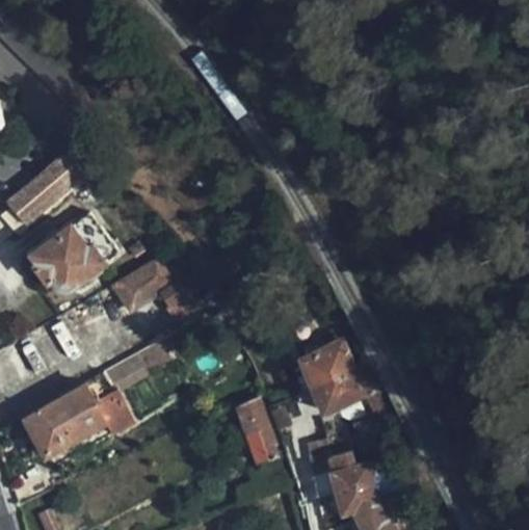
[(62,157),(0,201),(0,203),(4,209),(0,212),(0,217),(14,235),(80,180),(62,157)]
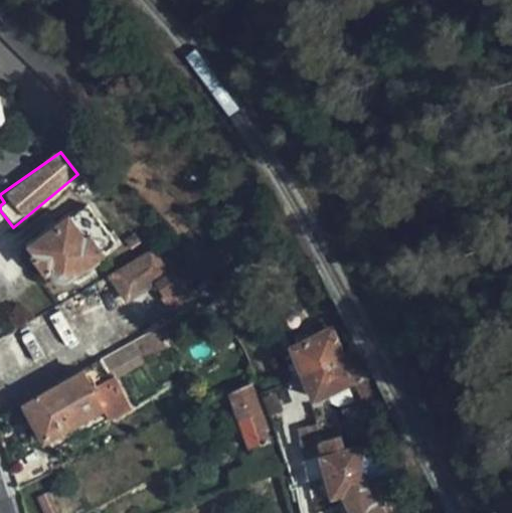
[(111,246),(84,207),(29,245),(35,257),(33,259),(44,275),(51,271),(55,277),(65,279),(111,246)]
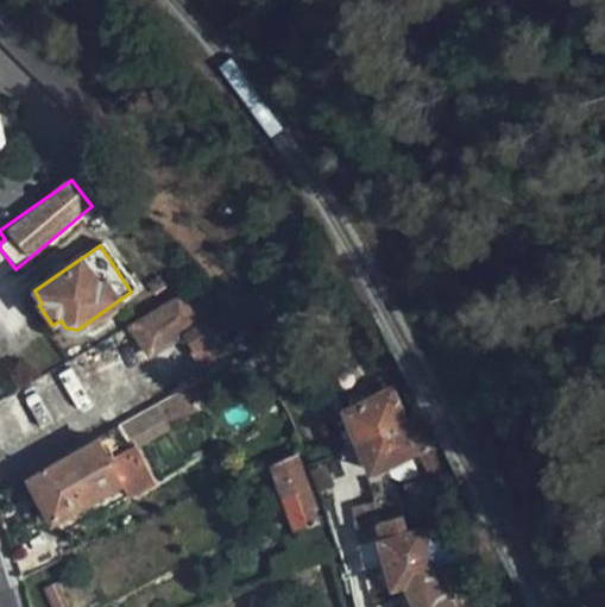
[(193,315),(180,300),(128,327),(146,358),(182,338),(189,350),(186,352),(195,371),(222,357),(212,336),(205,325),(199,320),(193,315)]
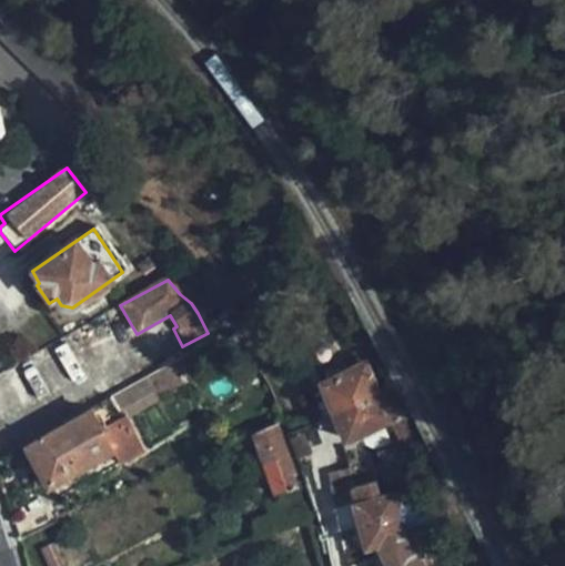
[(331,414),(382,393),(369,363),(319,385),(331,414)]
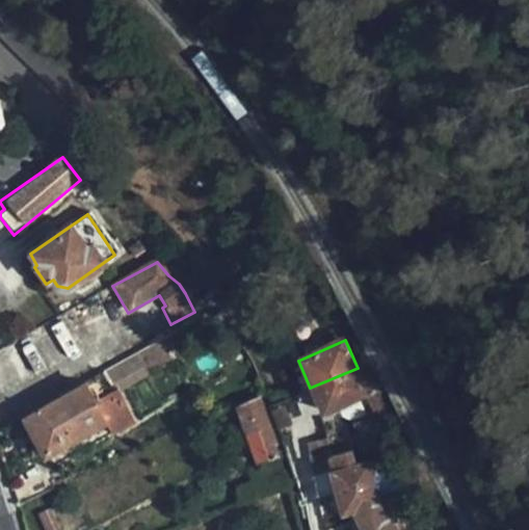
[(138,369),(132,356),(87,381),(95,393),(116,380),(138,369)]
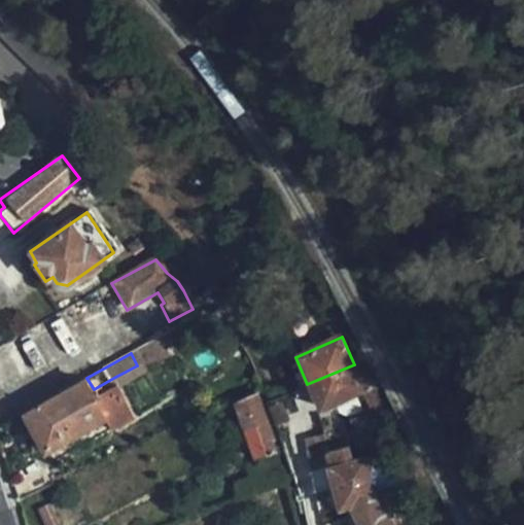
[(363,390),(354,364),(307,384),(318,410),(363,390)]
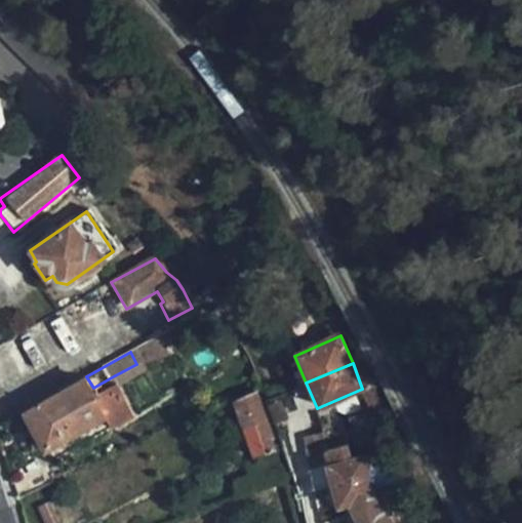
[(86,376),(24,412),(44,450),(103,417),(102,415),(95,403),(88,390),(93,388),(86,376)]
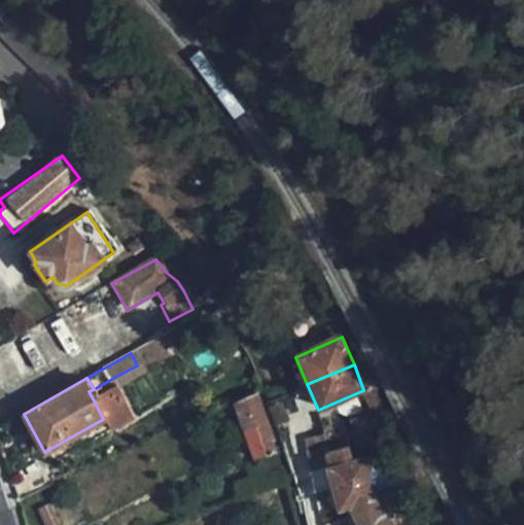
[(271,444),(253,394),(234,404),(252,460),(256,459),(259,467),(275,461),(270,445),(271,444)]
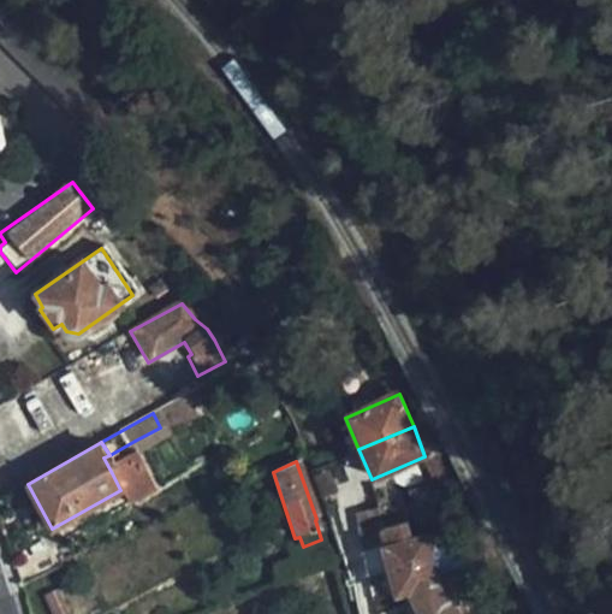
[(435,517),(429,486),(403,493),(409,524),(435,517)]
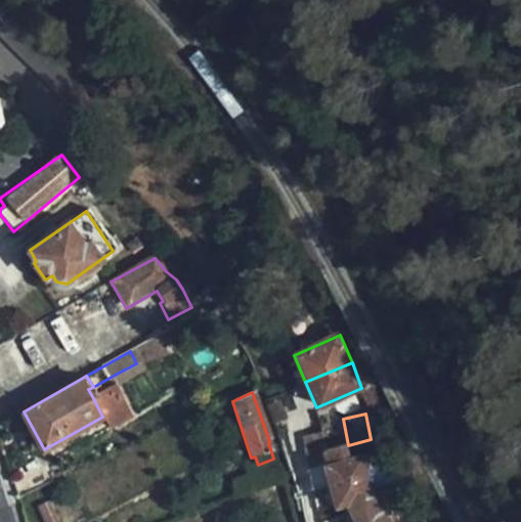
[(299,438),(302,471),(345,460),(341,446),(322,450),(318,433),(299,438)]
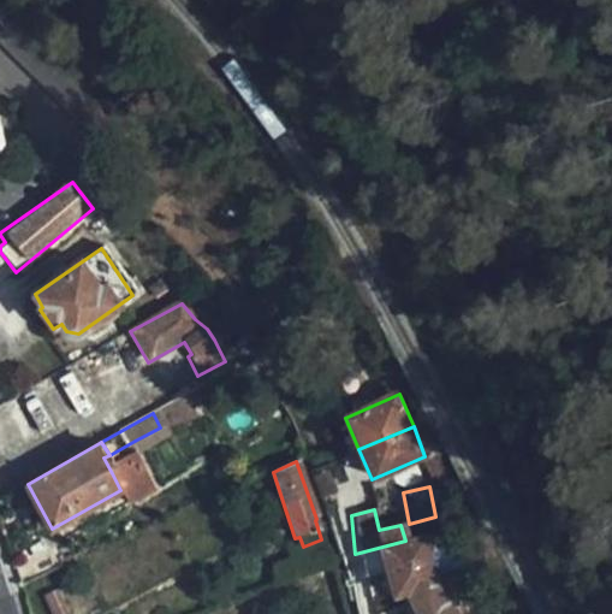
[(444,553),(437,532),(405,541),(355,554),(360,579),(384,571),(392,597),(405,592),(434,583),(427,558),(444,553)]
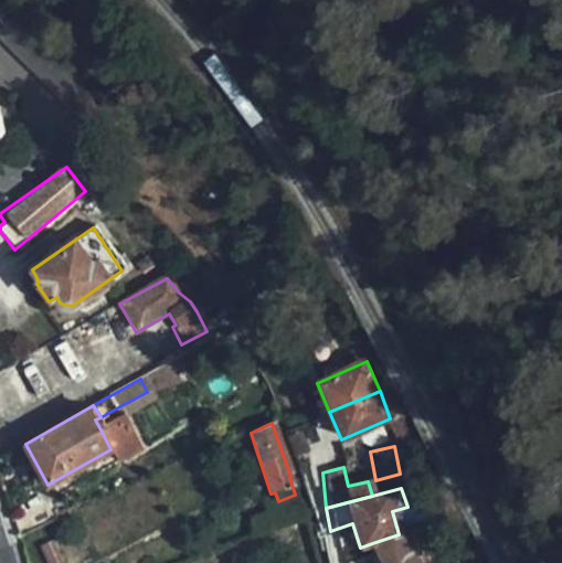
[(415,562),(402,532),(399,534),(372,543),(382,562),(415,562)]
